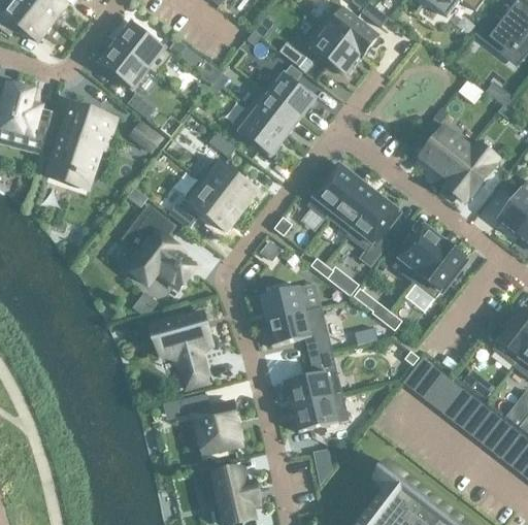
[(6,0),(0,8),(0,28),(9,35),(18,25),(39,41),(53,23),(23,0),(6,0)]
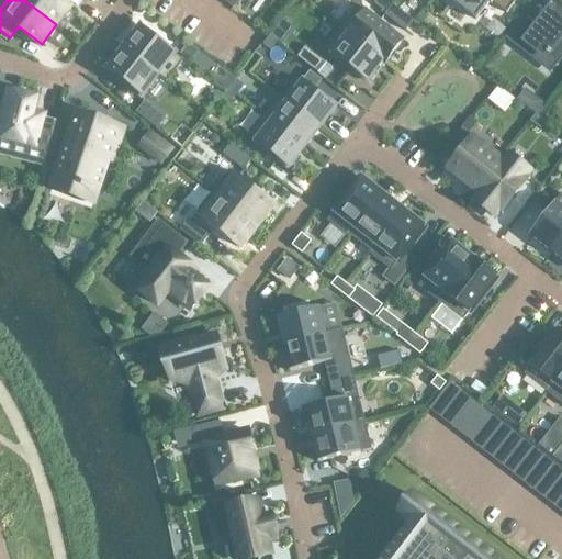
[(24,0),(56,24),(71,4),(65,0),(24,0)]
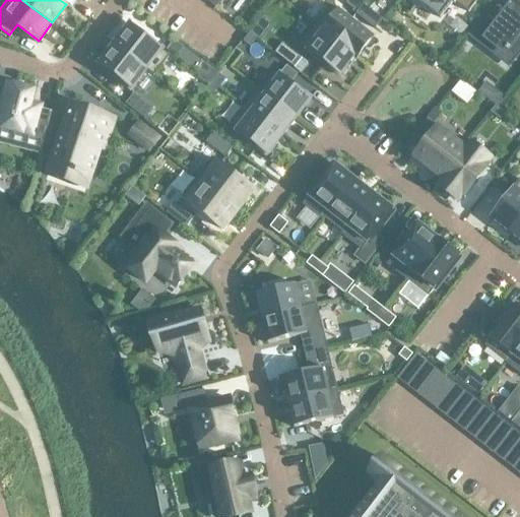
[(420,0),(440,14),(452,0),(458,0),(468,8),(474,0),(420,0)]
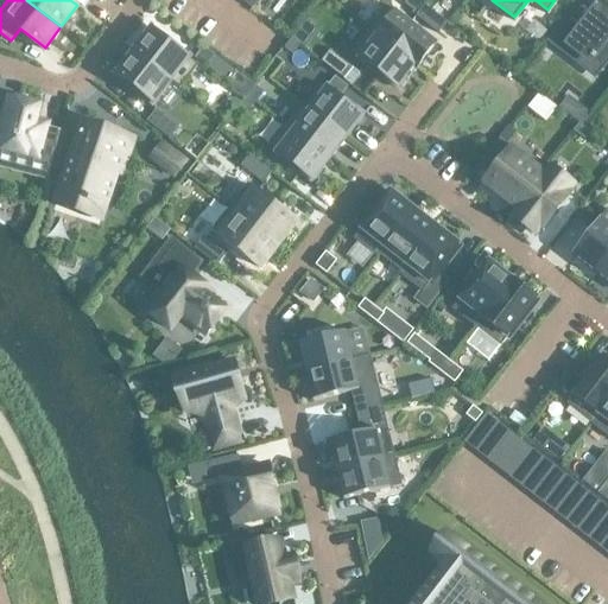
[(565,13),(545,38),(568,56),(577,44),(603,65),(607,59),(607,0),(596,0),(578,23),(565,13)]
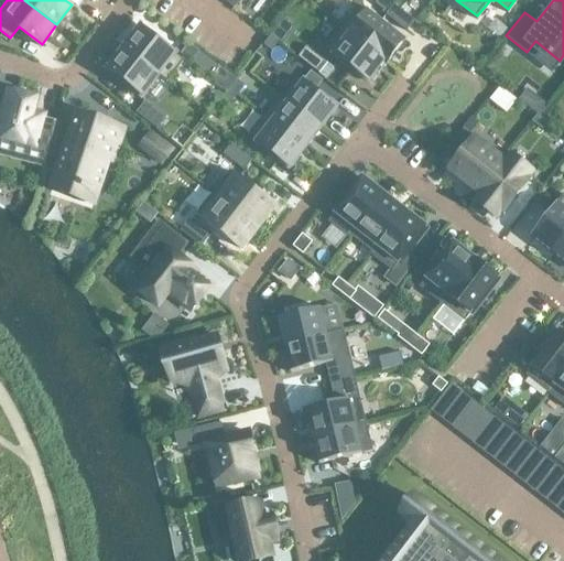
[(393,1),(386,12),(407,29),(414,18),(393,1)]
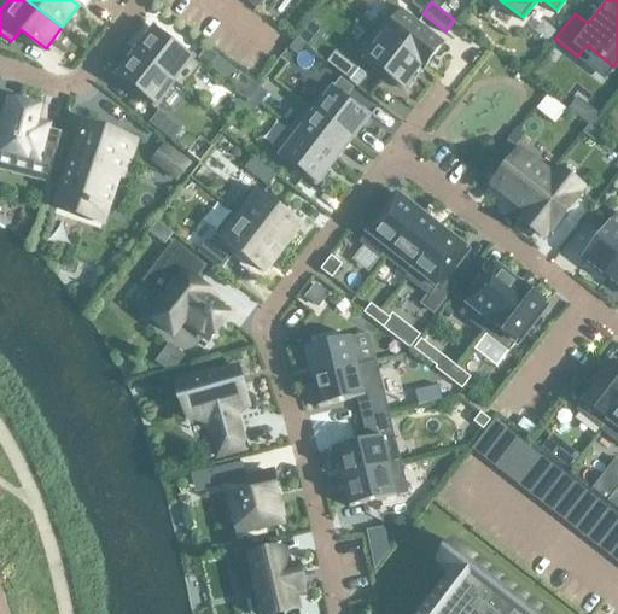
[(394,3),(374,27),(424,66),(443,42),(394,3)]
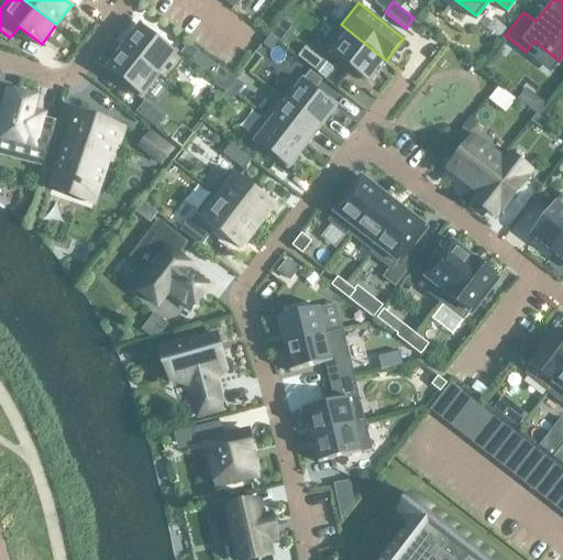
[(141,24),(124,45),(167,79),(184,57),(141,24)]
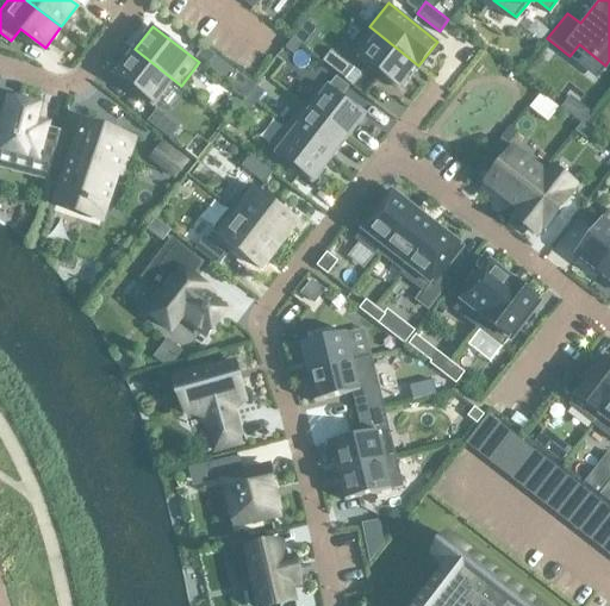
[(369,26),(350,51),(399,86),(416,64),(418,66),(369,26)]
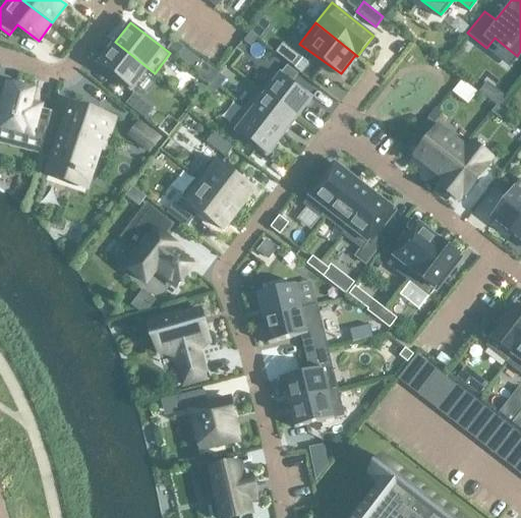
[(249,31),(243,39),(250,45),(257,36),(249,31)]
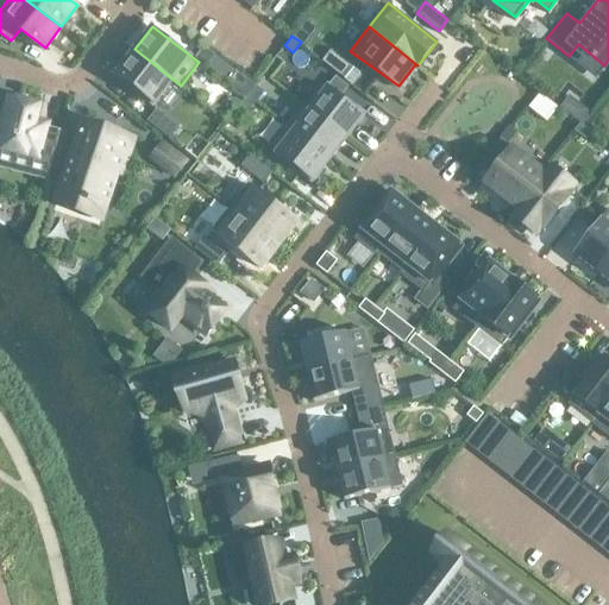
[(331,48),(321,60),(345,76),(353,65),(331,48)]
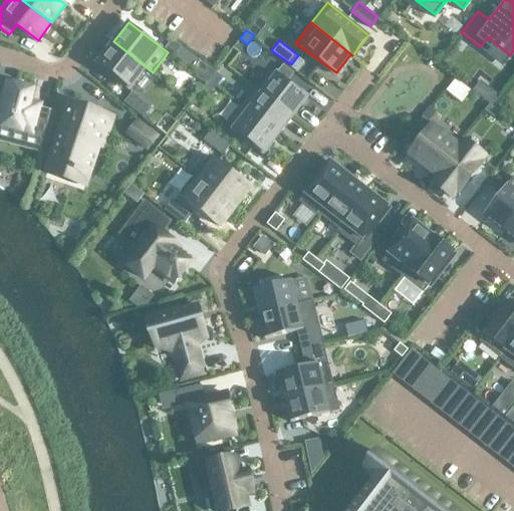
[(113,41),(97,61),(131,85),(144,66),(153,73),(153,72),(113,41)]
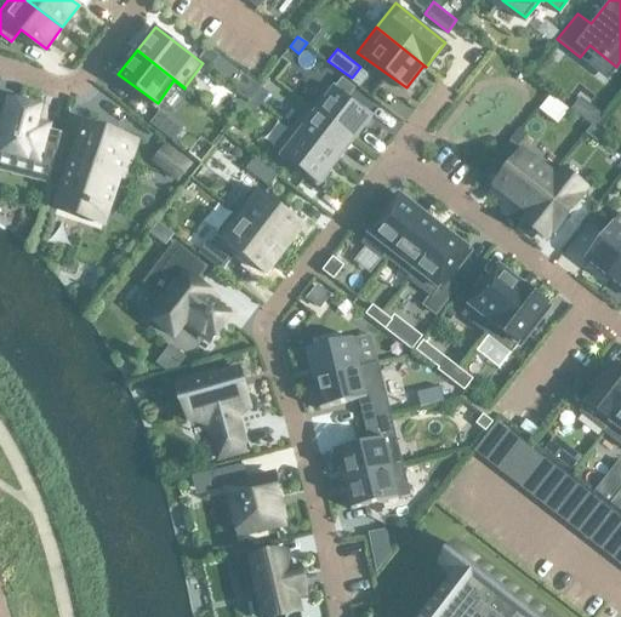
[(218,52),(210,64),(233,83),(243,72),(218,52)]
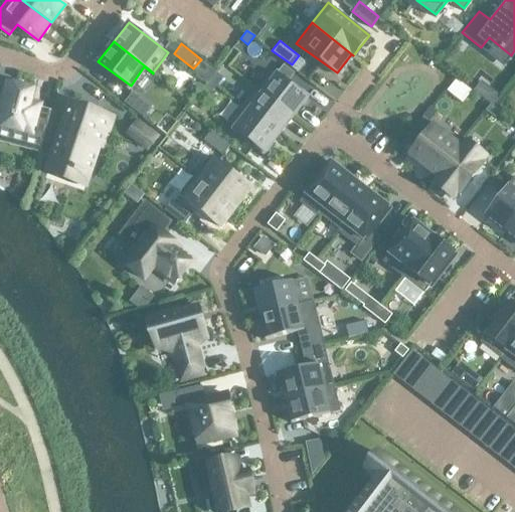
[(255,84),(255,86),(293,115),(308,96),(288,80),(295,71),(284,62),(277,71),(274,69),(260,88),(255,84)]
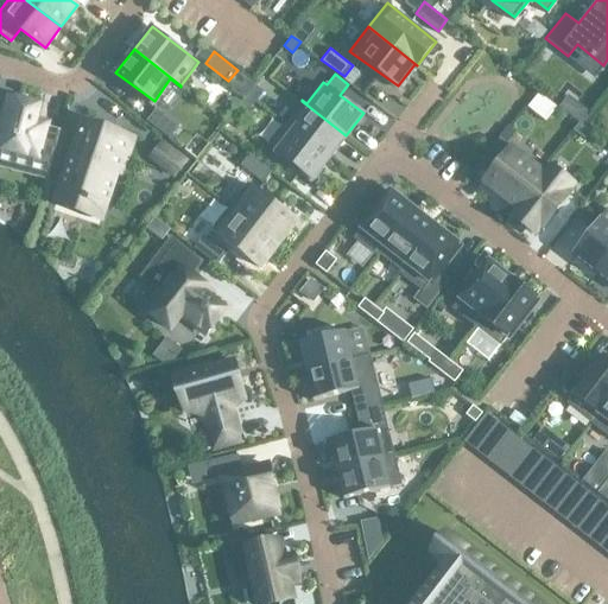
[(255,83),(246,94),(254,100),(263,89),(255,83)]
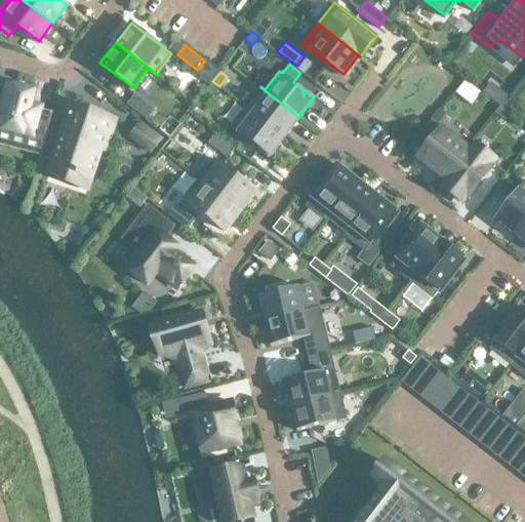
[(212,81),(206,88),(213,94),(219,86),(212,81)]
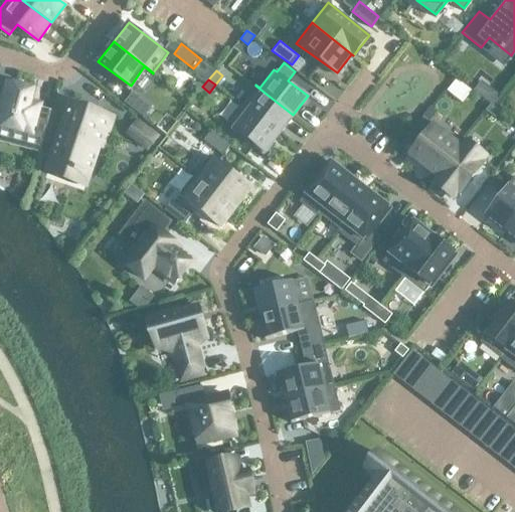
[(7,80),(0,108),(0,140),(40,151),(51,108),(41,105),(41,102),(42,102),(31,100),(34,87),(7,80)]
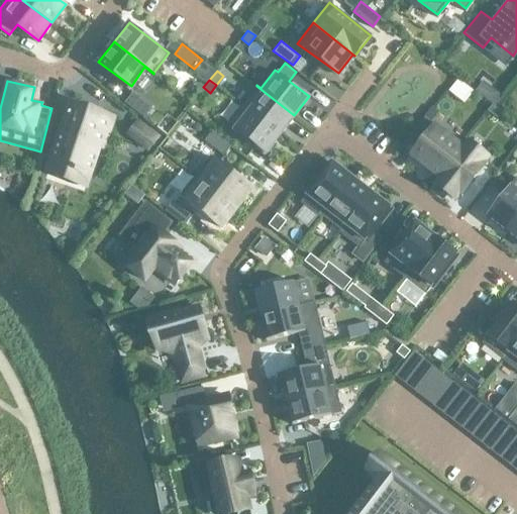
[(256,86),(241,104),(280,133),(294,115),(256,86)]
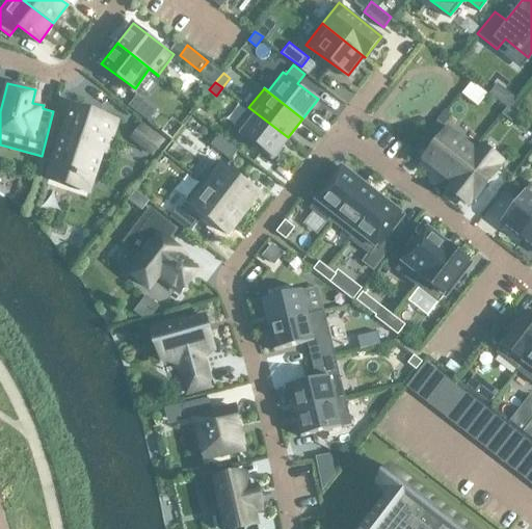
[(136,94),(128,104),(148,120),(156,109),(136,94)]
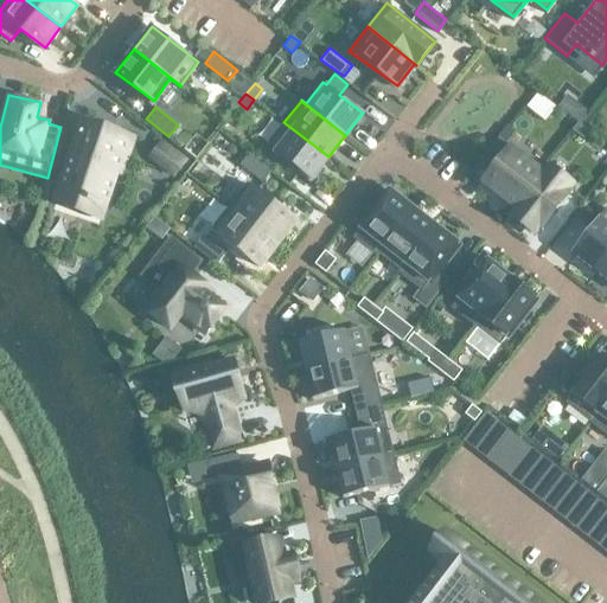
[(82,120),(55,200),(101,215),(128,135),(82,120)]
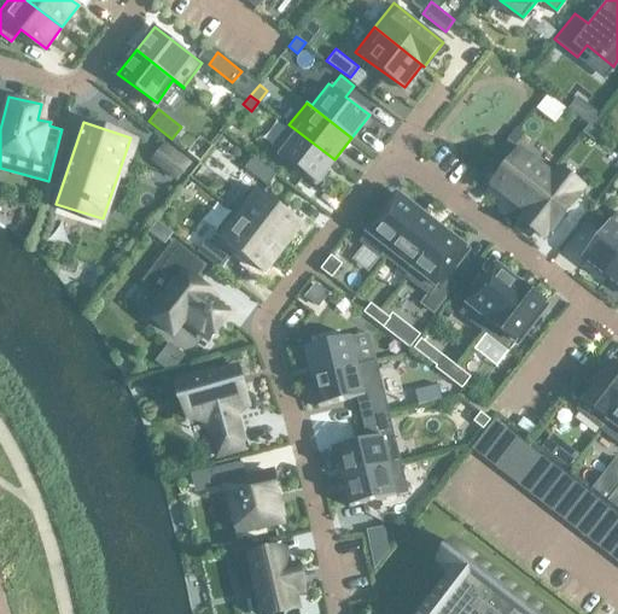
[(588,123),(582,130),(594,139),(600,132),(592,126),(588,123)]
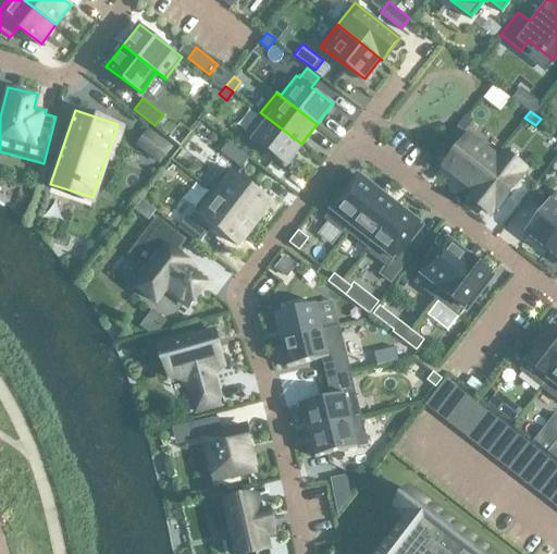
[(260,112),(245,132),(286,164),(301,144),(260,112)]
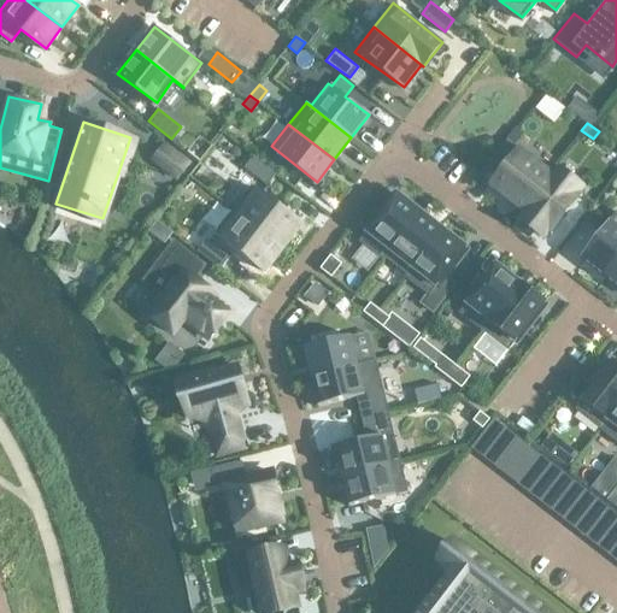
[(507,137),(498,148),(506,154),(515,143),(507,137)]
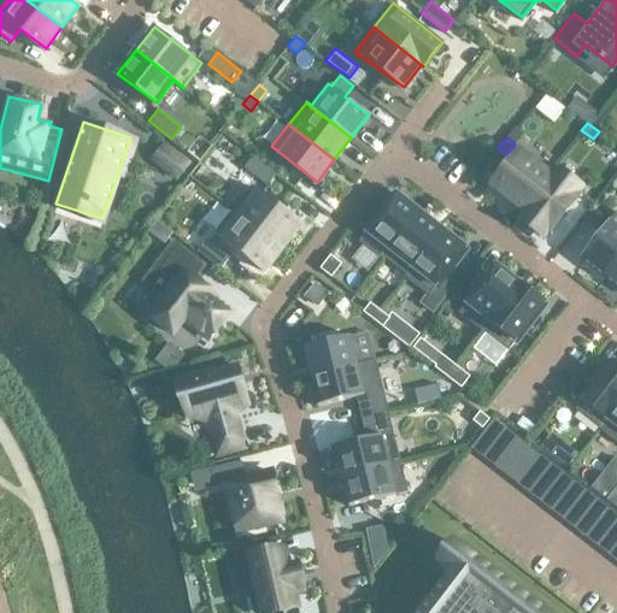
[(177,151),(165,166),(178,176),(189,160),(177,151)]
